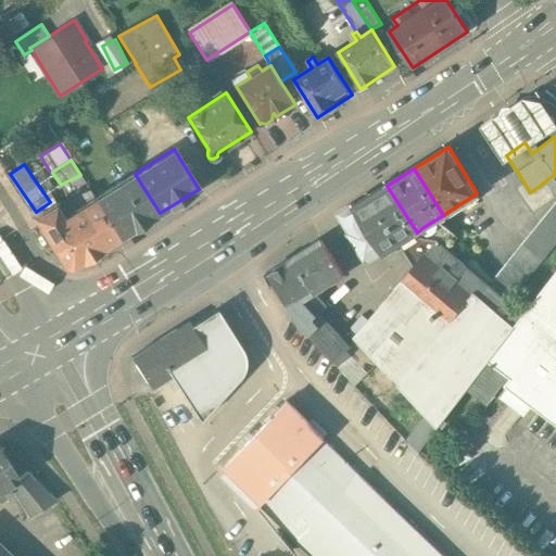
[(160,213),(135,174),(96,199),(121,238),(160,213)]
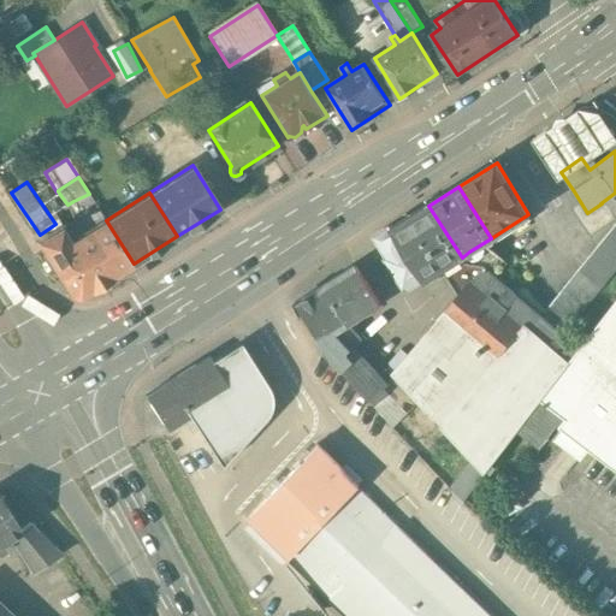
[(89,194),(73,201),(82,214),(96,205),(89,194)]
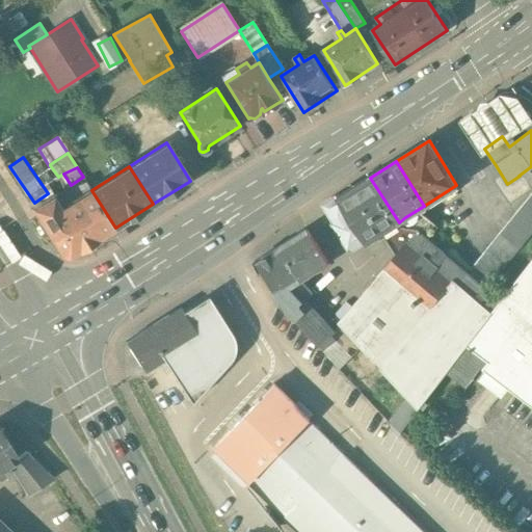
[(399,222),(370,178),(338,198),(366,242),(382,232),(397,255),(418,231),(402,228),(399,222)]
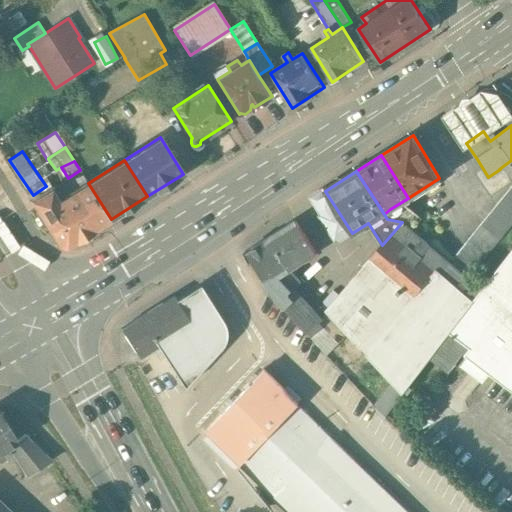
[(71,183),(52,189),(51,188),(31,201),(59,245),(66,247),(78,240),(84,240),(91,236),(92,230),(111,219),(88,183),(75,190),(71,183)]
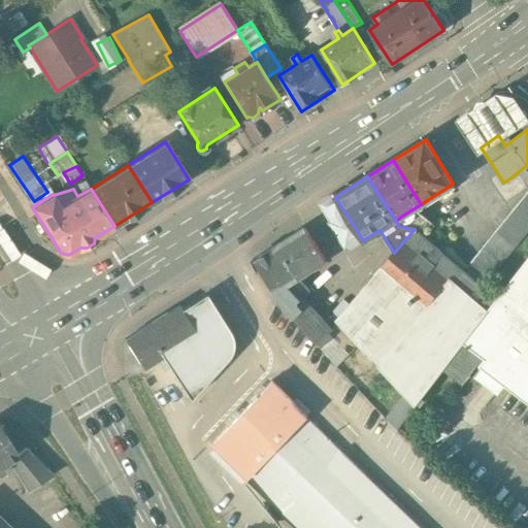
[(527,191),(483,248),(501,263),(527,230),(527,191)]
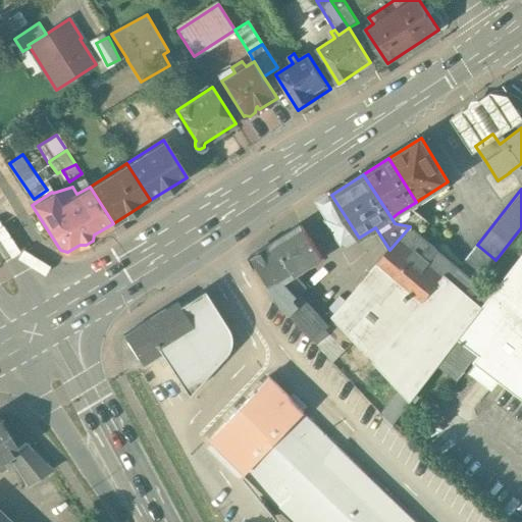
[(359,238),(331,195),(324,199),(322,208),(327,216),(326,219),(342,243),(343,242),(344,243),(348,245),(359,238)]
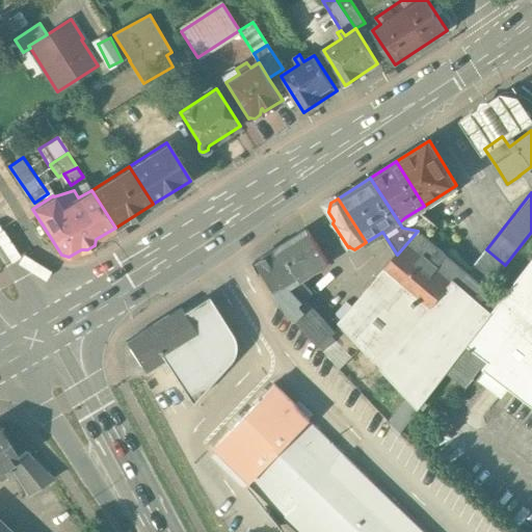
[(439,227),(422,213),(408,221),(405,217),(399,222),(402,228),(418,231),(419,231),(428,239),(439,227)]
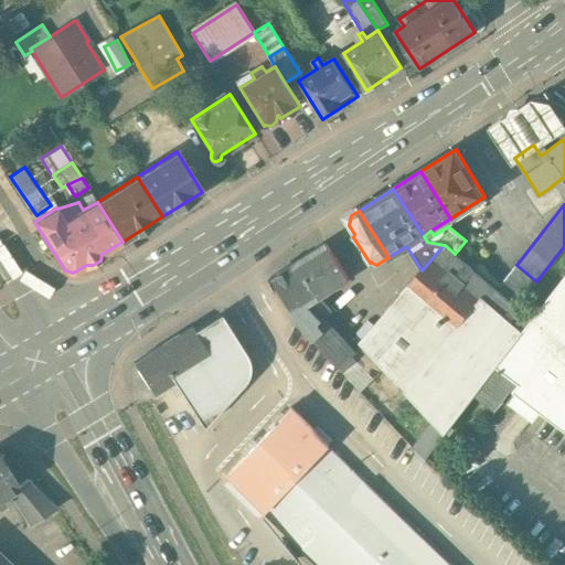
[(327,243),(297,262),(320,298),(350,279),(327,243)]
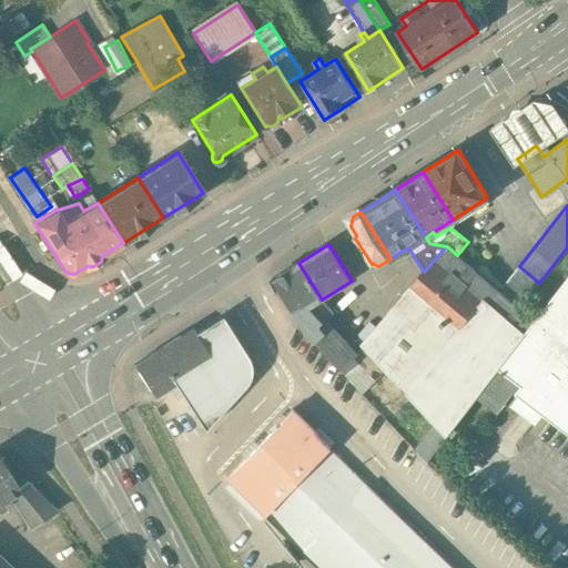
[(364,341),(362,343),(386,371),(446,436),(483,388),(501,365),(486,353),(519,308),(499,291),(457,255),(447,246),(446,246),(424,272),(376,327),(364,341)]
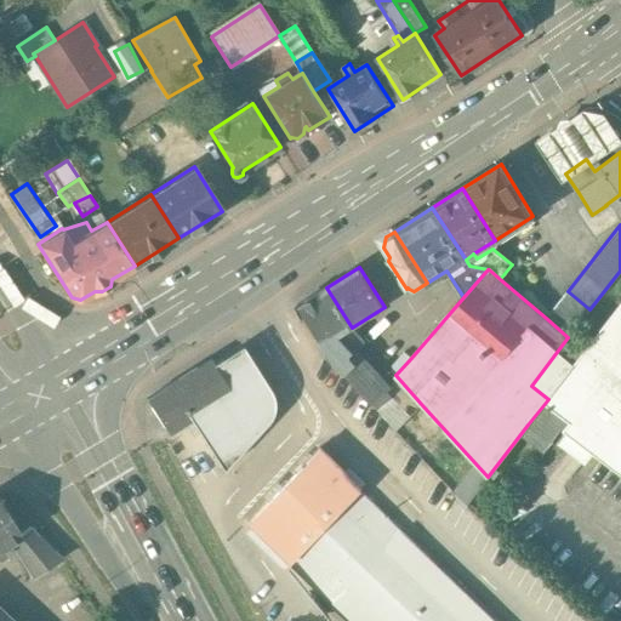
[(352,328),(326,288),(295,307),(320,348),(352,328)]
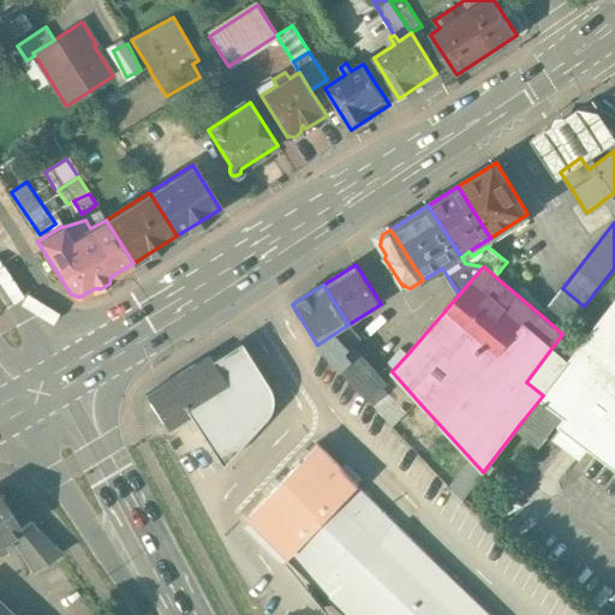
[(579,312),(559,292),(541,315),(562,334),(579,312)]
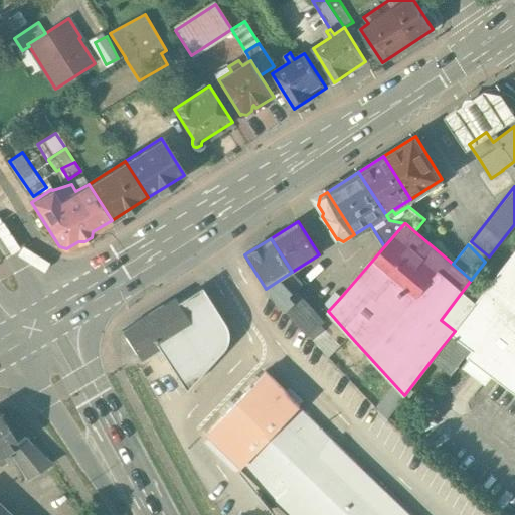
[(514,251),(500,272),(514,283),(514,251)]
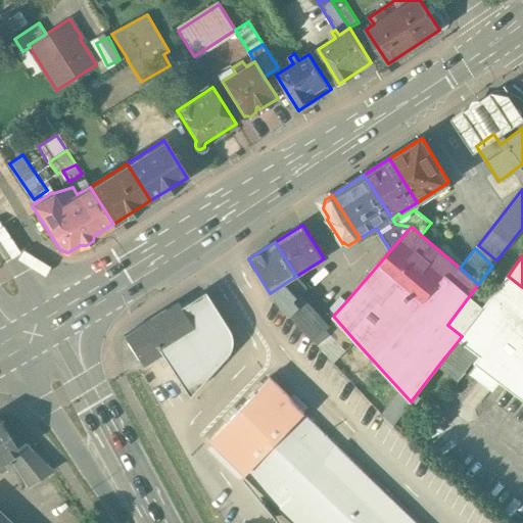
[(329,327),(299,294),(307,288),(296,276),(270,293),(314,341),(329,327)]
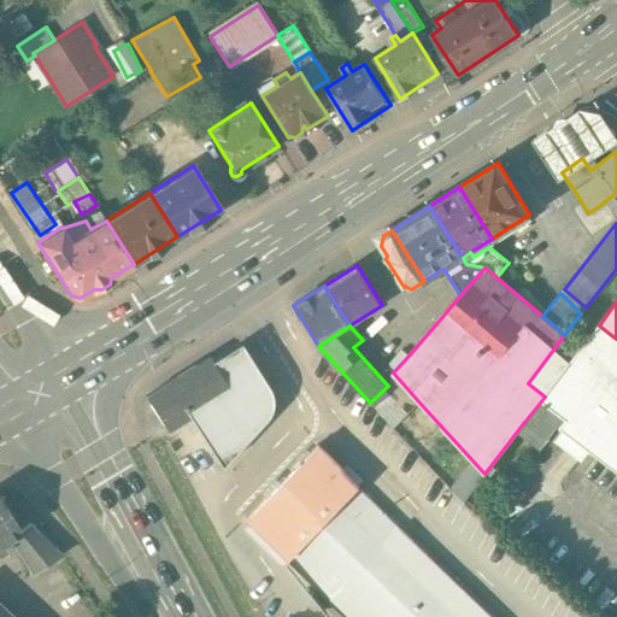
[(616,339),(599,325),(545,397),(524,422),(547,440),(559,424),(560,425),(559,427),(616,470),(616,339)]
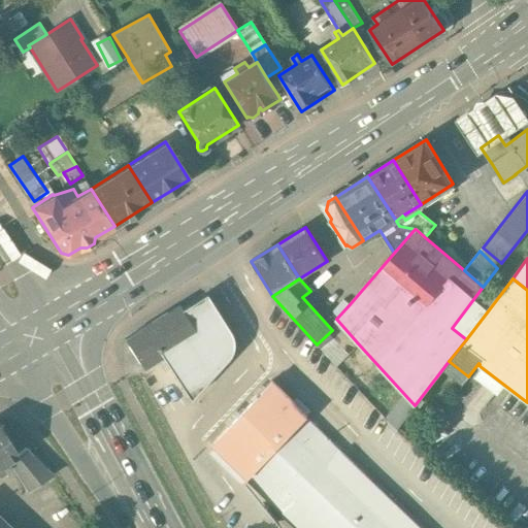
[(189,304),(182,309),(178,305),(125,338),(144,368),(145,368),(163,357),(190,398),(199,389),(228,359),(230,355),(232,352),(233,348),(233,343),(233,339),(232,335),(230,331),(217,310),(206,294),(189,304)]
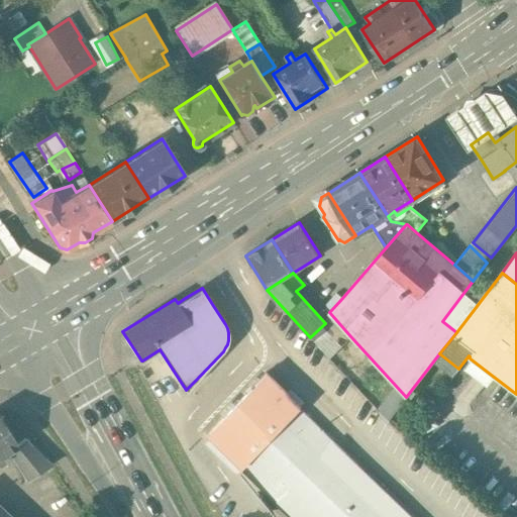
[(337,293),(326,306),(331,310),(342,298),(337,293)]
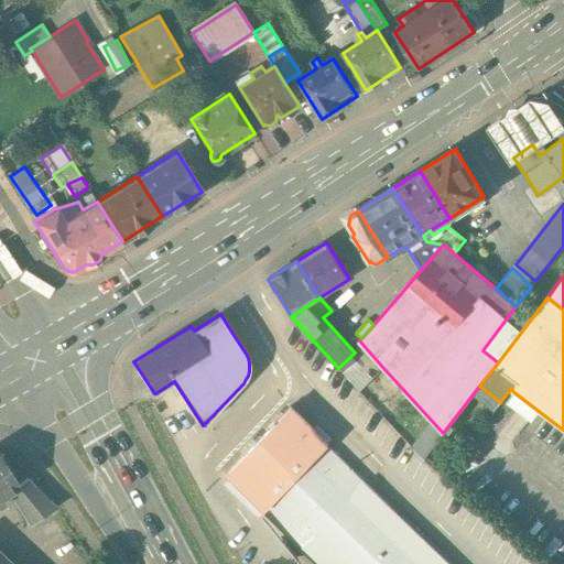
[(355,353),(338,368),(350,380),(364,369),(372,378),(383,368),(362,345),(355,353)]
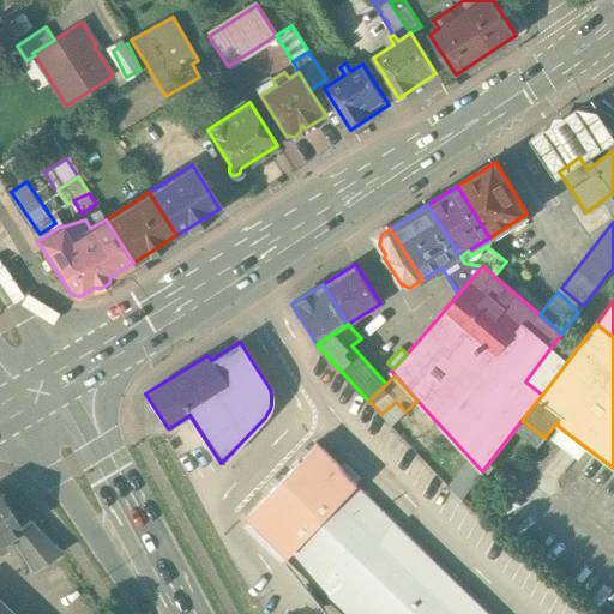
[(488,613),(421,549),(356,485),(357,483),(315,443),(298,462),(298,461),(262,498),(262,499),(245,517),(287,558),(288,557),(345,613),(347,613),(348,613),(488,613)]
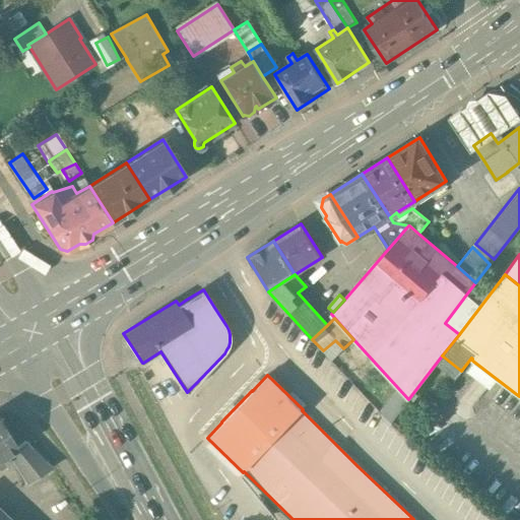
[(0,420),(0,464),(5,461),(2,457),(9,453),(17,448),(0,420)]
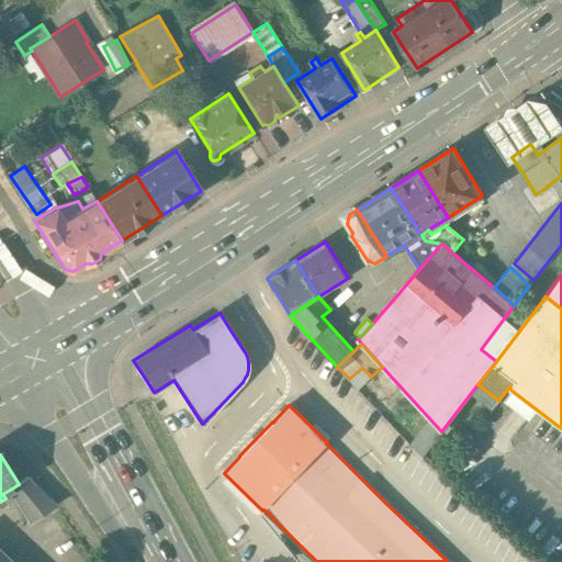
[(56,505),(27,478),(19,484),(10,490),(30,520),(56,505)]
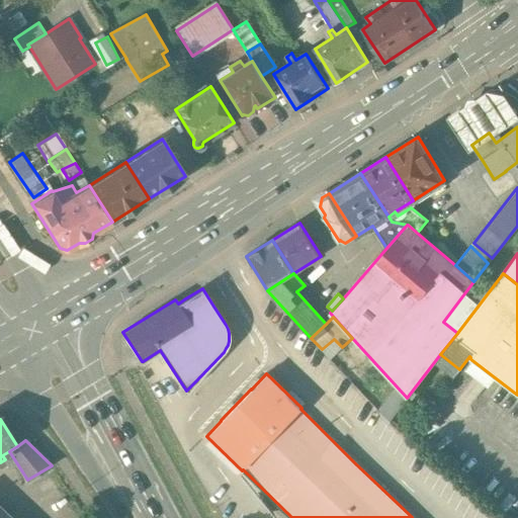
[(11,517),(0,507),(0,517),(11,517)]
